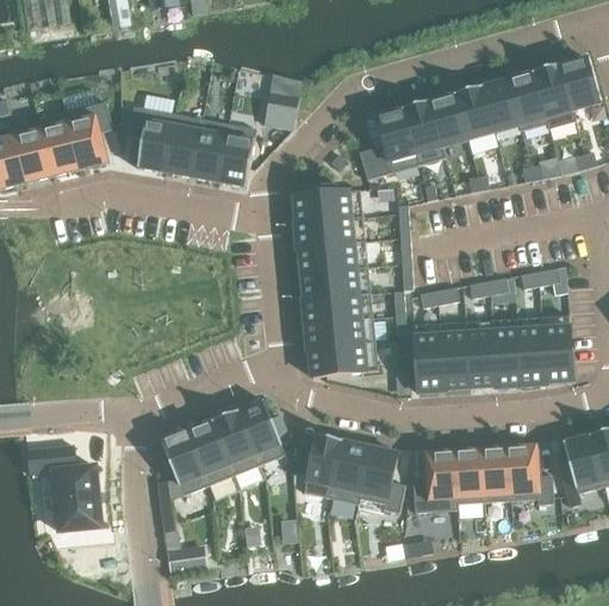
[(22,0),(26,30),(69,22),(66,0),(22,0)]
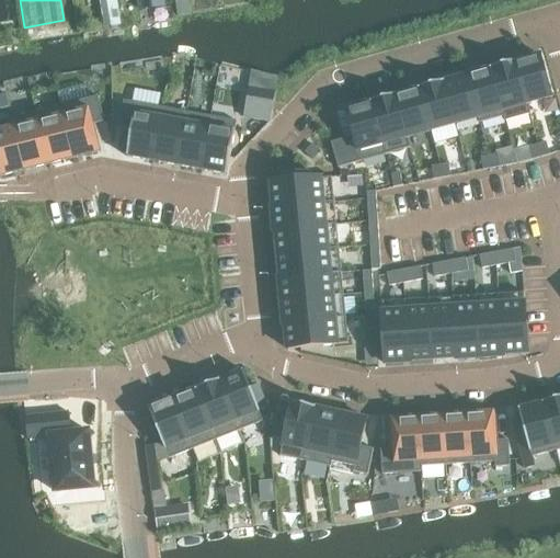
[(100,0),(103,20),(110,23),(120,22),(116,0),(100,0)]
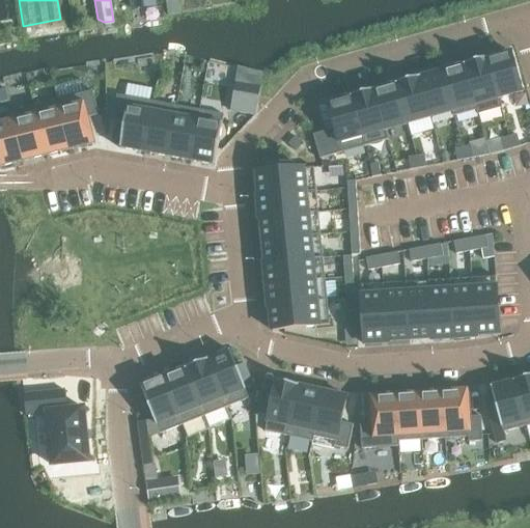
[(165,0),(167,12),(178,10),(176,0),(165,0)]
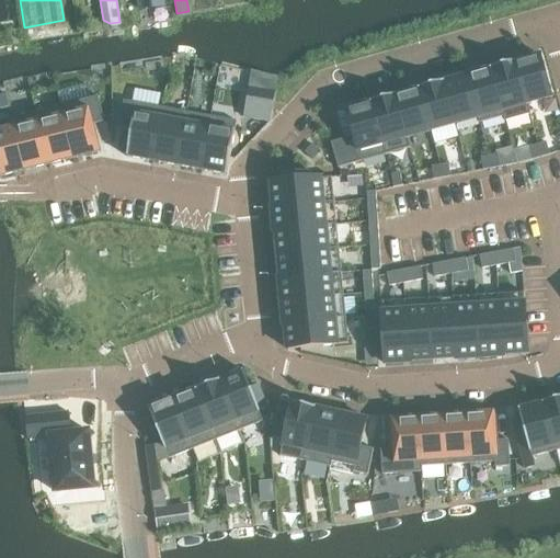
[(538,52),(514,58),(526,101),(550,94),(538,52)]
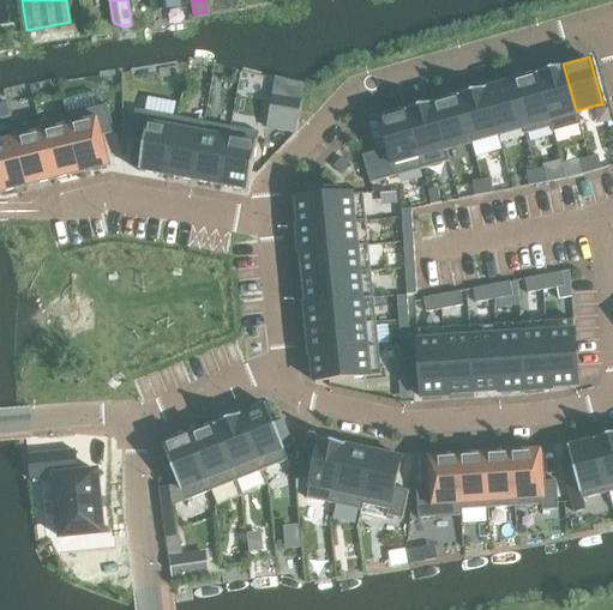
[(563,64),(536,72),(551,124),(550,124),(551,130),(552,130),(580,121),(576,110),(563,64)]
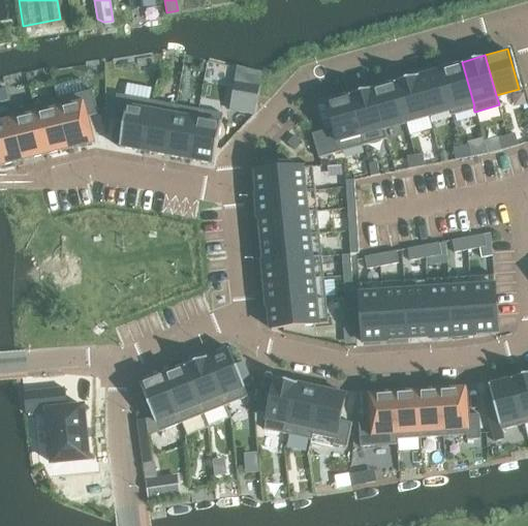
[(462,62),(439,68),(451,109),(449,109),(451,114),(451,113),(473,106),(474,106),(462,62)]
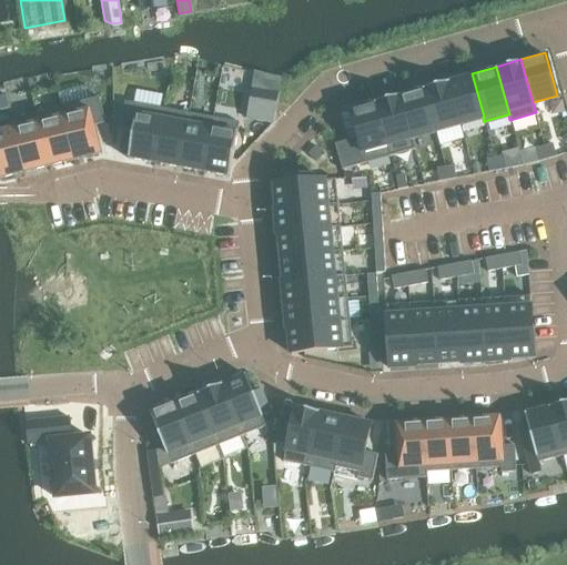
[(472,73),(447,80),(459,123),(483,117),(484,117),(472,73)]
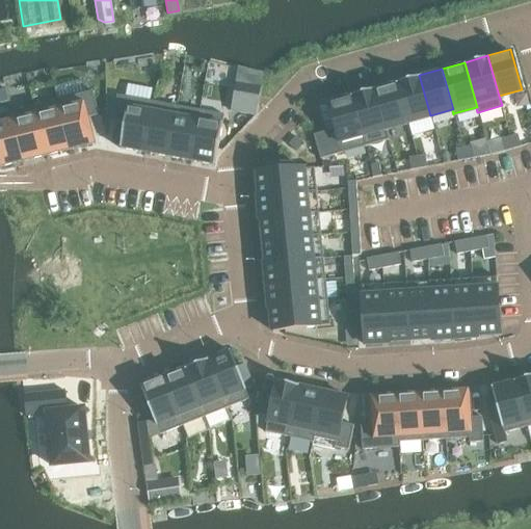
[(419,75),(396,81),(407,122),(424,116),(430,115),(419,75)]
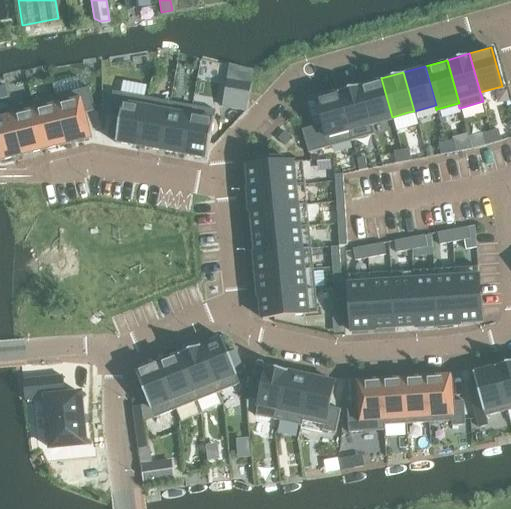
[(122,85),(144,88),(146,80),(123,77),(122,85)]
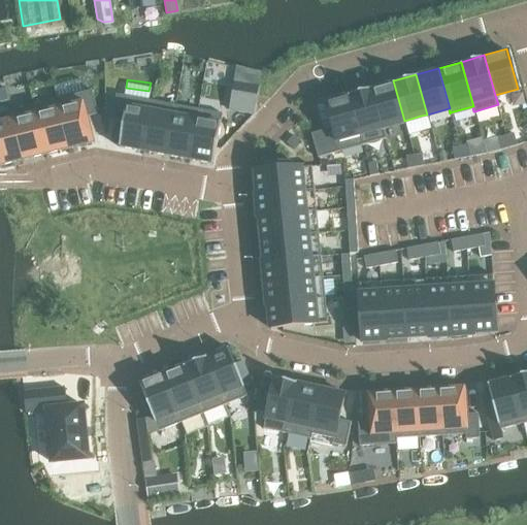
[(233,80),(231,89),(239,90),(243,91),(245,83),(233,80)]
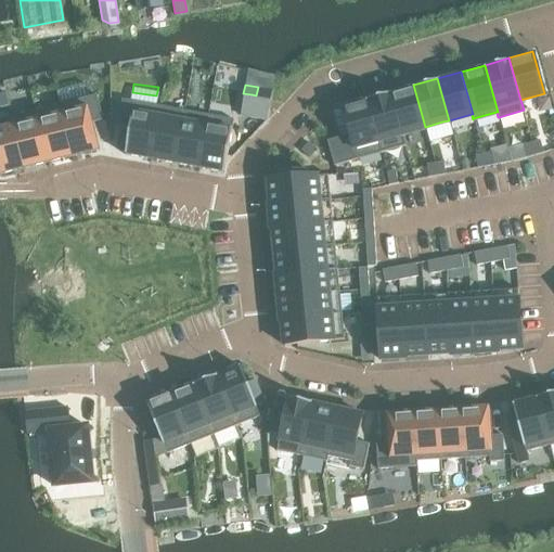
[(413,85),(389,91),(401,133),(425,127),(413,85)]
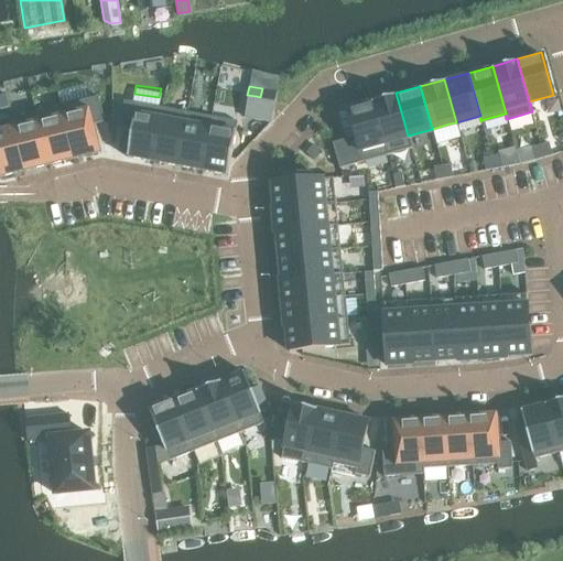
[(262,88),(260,97),(274,99),(275,90),(262,88)]
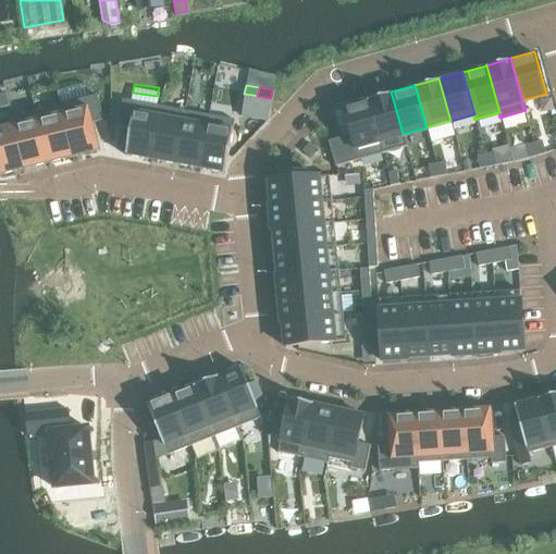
[(391,91),(367,98),(382,150),(406,144),(403,134),(391,91)]
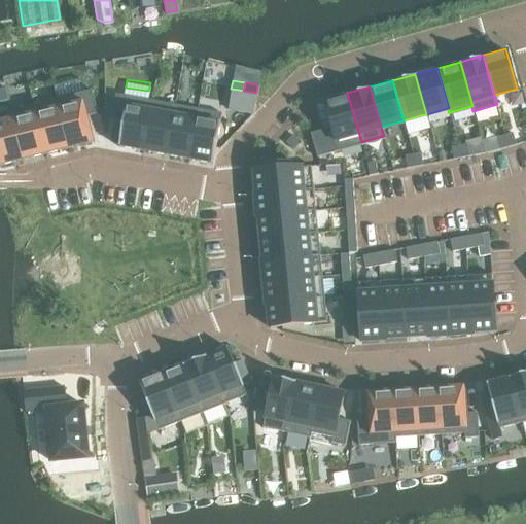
[(79,91),(56,96),(68,146),(92,140),(85,114),(97,112),(91,88),(79,91)]
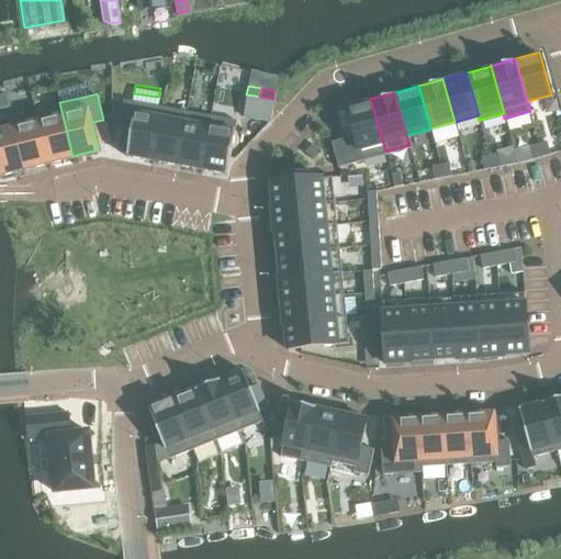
[(246,94),(243,114),(251,115),(254,102),(255,96),(246,94)]
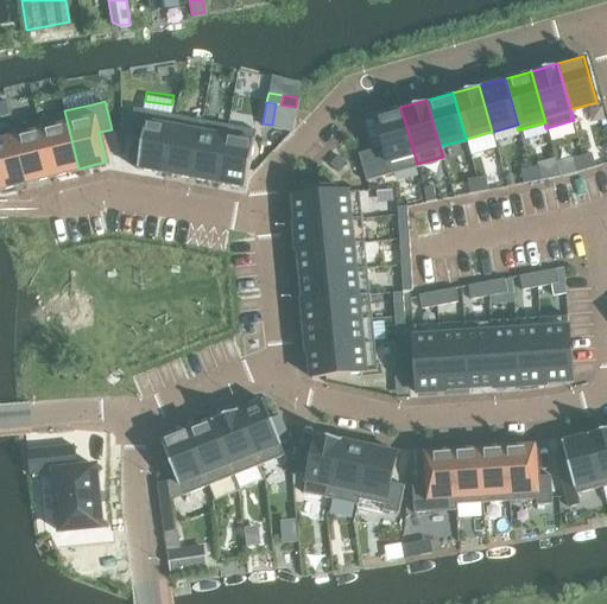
[(133,106),(127,134),(141,137),(137,166),(164,171),(175,113),(147,108),(133,106)]
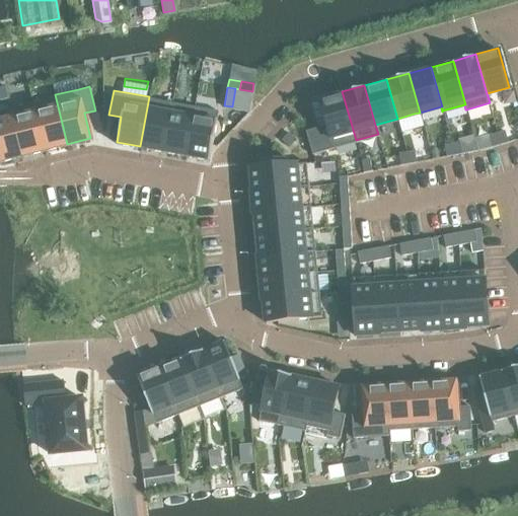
[(315,127),(312,127),(315,139),(319,150),(333,147),(356,140),(342,91),(319,98),(326,124),(315,127)]
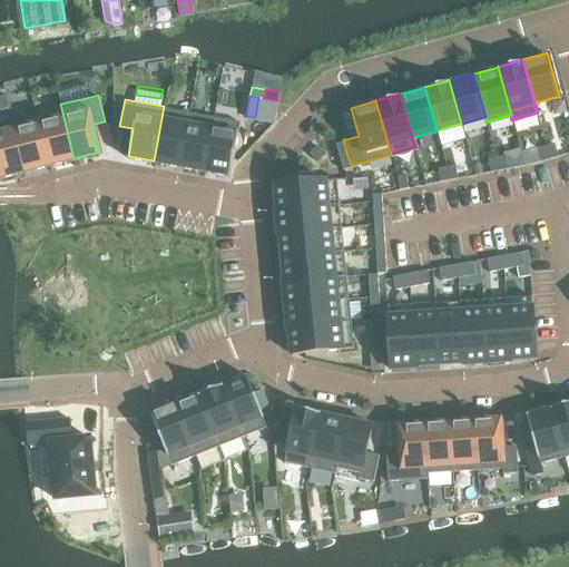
[(60,104),(36,110),(48,164),(74,158),(60,104)]
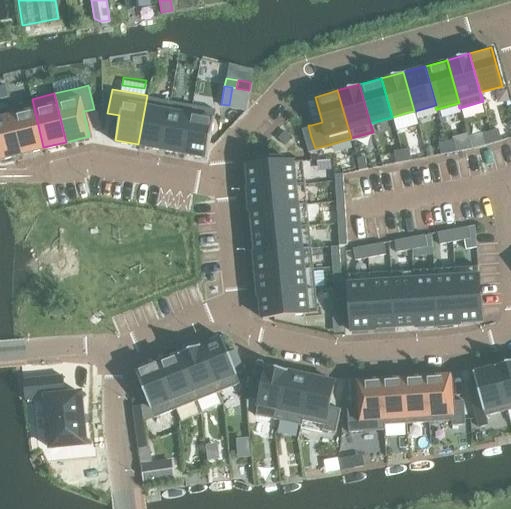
[(231,93),(229,105),(237,107),(239,95),(231,93)]
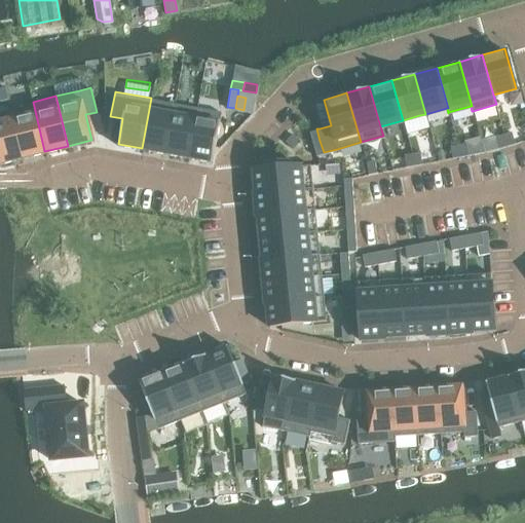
[(151,98),(142,148),(164,152),(174,102),(151,98)]
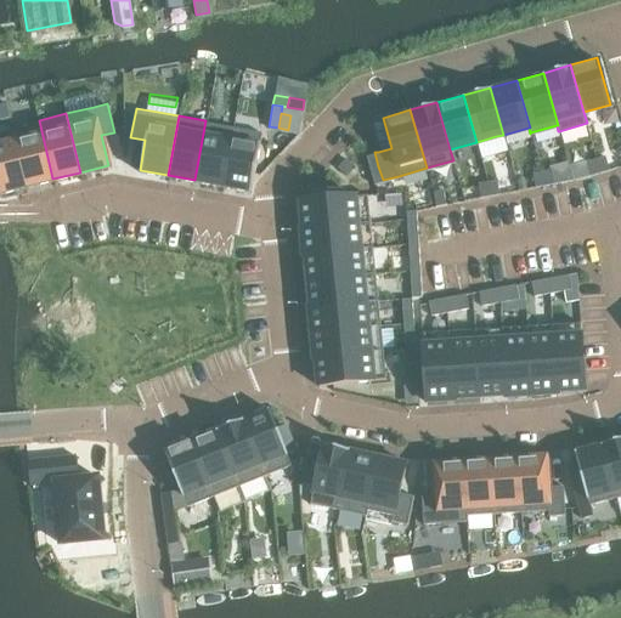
[(291,115),(288,130),(298,131),(300,117),(291,115)]
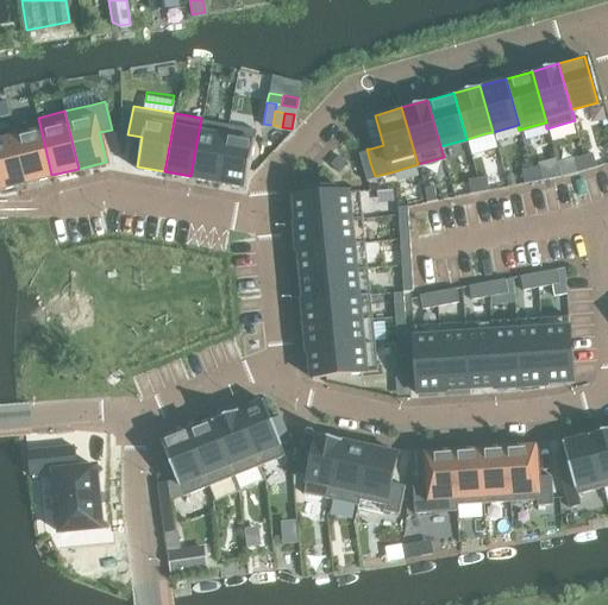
[(38,118),(12,124),(25,181),(51,175),(38,118)]
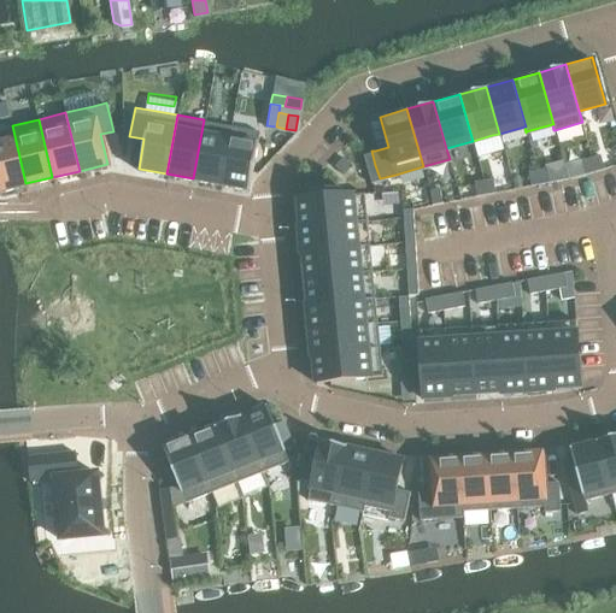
[(204,119),(193,178),(221,183),(232,124),(204,119)]
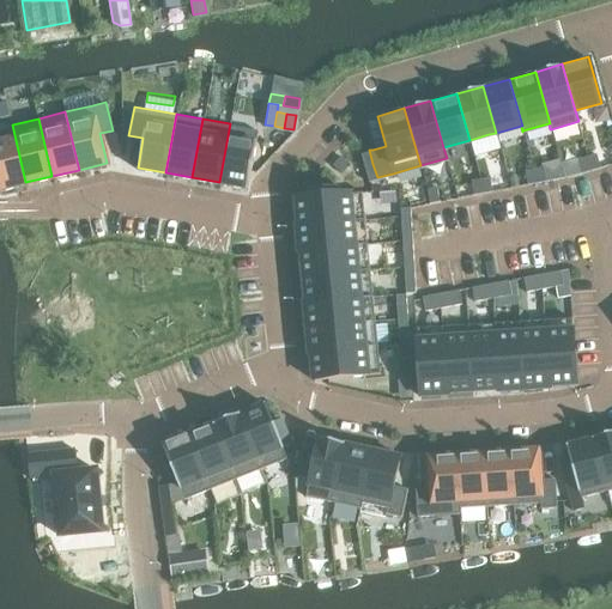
[(230,123),(219,182),(247,188),(258,129),(230,123)]
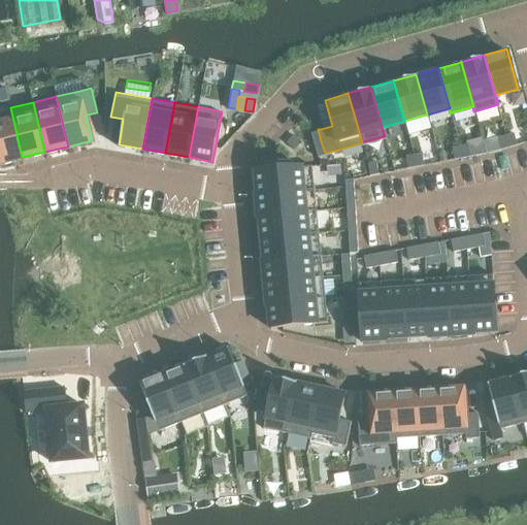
[(10,107),(0,109),(0,162),(22,157),(10,107)]
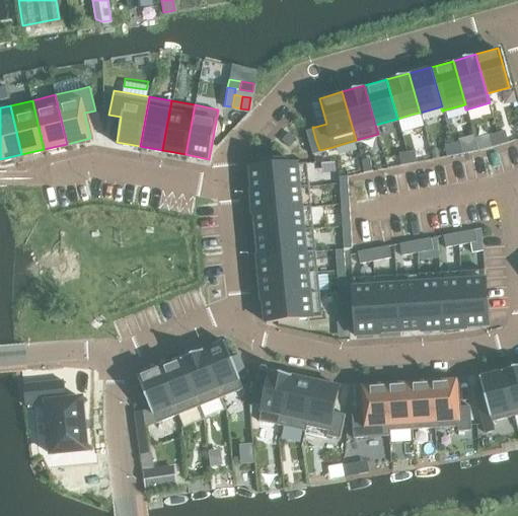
[(312,127),(304,129),(308,141),(315,139),(312,127)]
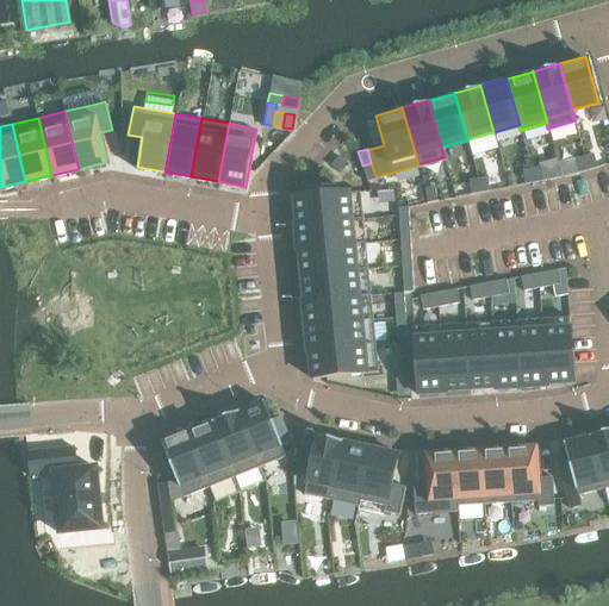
[(592,151),(584,154),(588,167),(597,164),(592,151)]
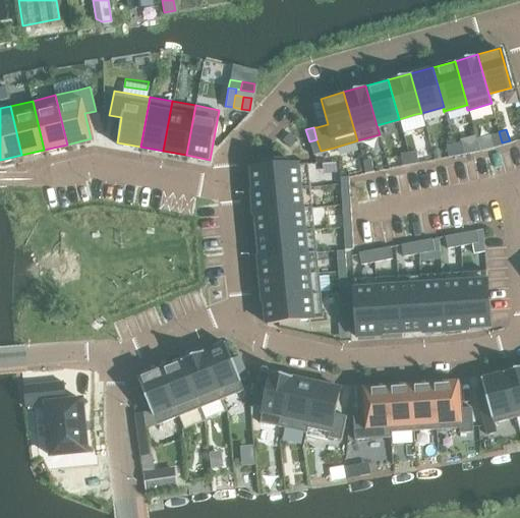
[(499,131),(490,133),(495,146),(502,142),(499,131)]
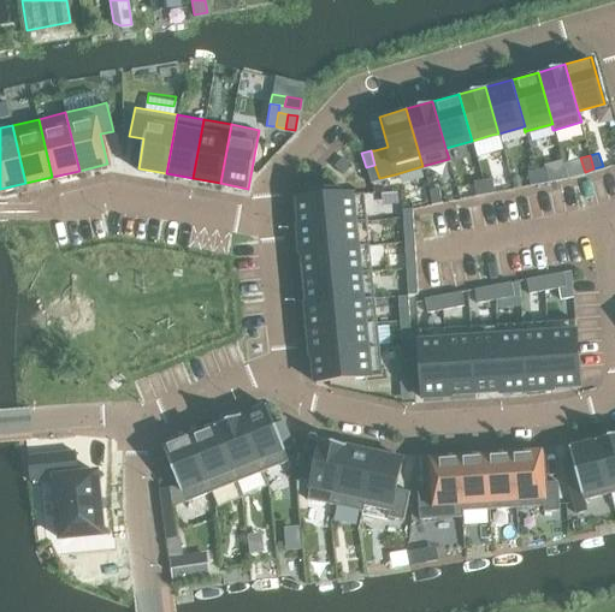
[(374,165),(366,167),(370,182),(379,178),(374,165)]
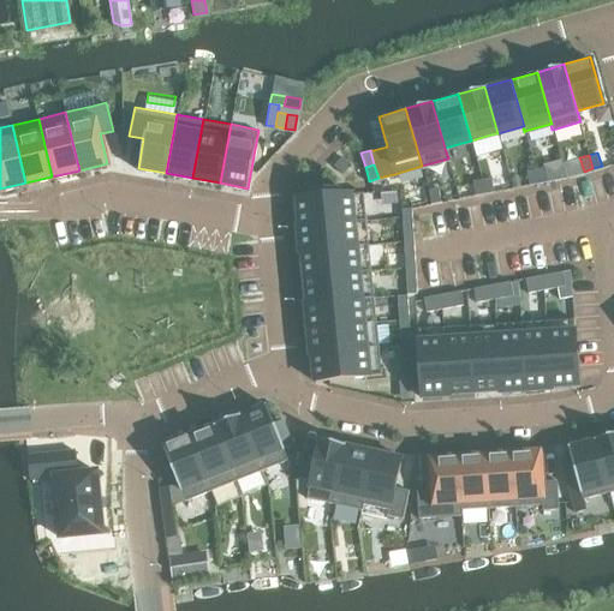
[(535,167),(537,181),(547,180),(544,166),(535,167)]
